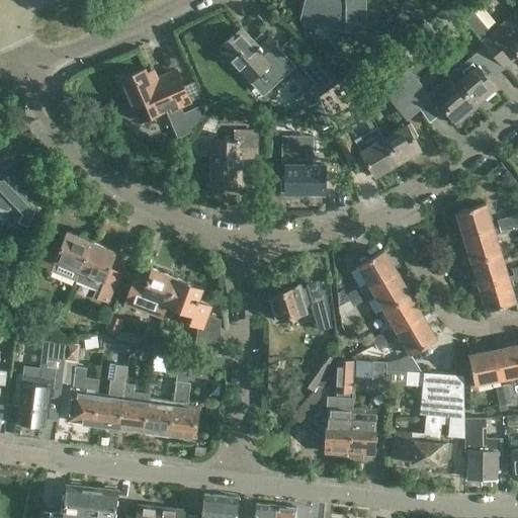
[(306,0),(304,11),(334,17),(332,24),(347,28),(364,28),(363,0),(306,0)]
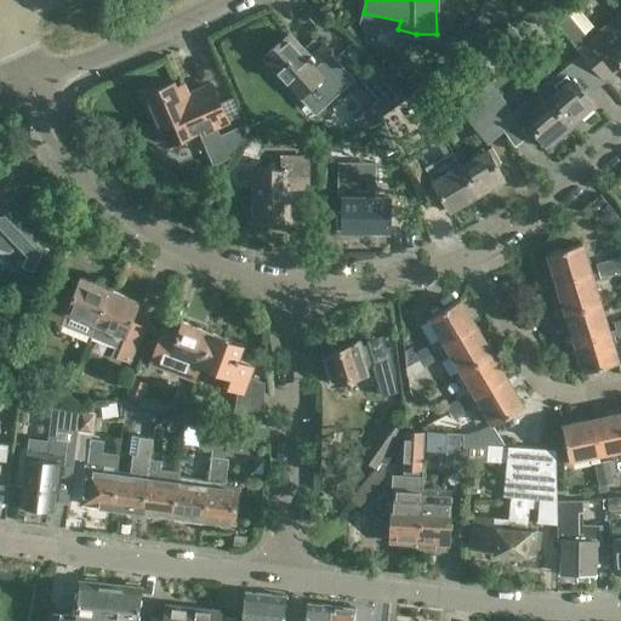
[(501,26),(503,28),(513,17),(495,0),(488,0),(480,7),(501,26)]
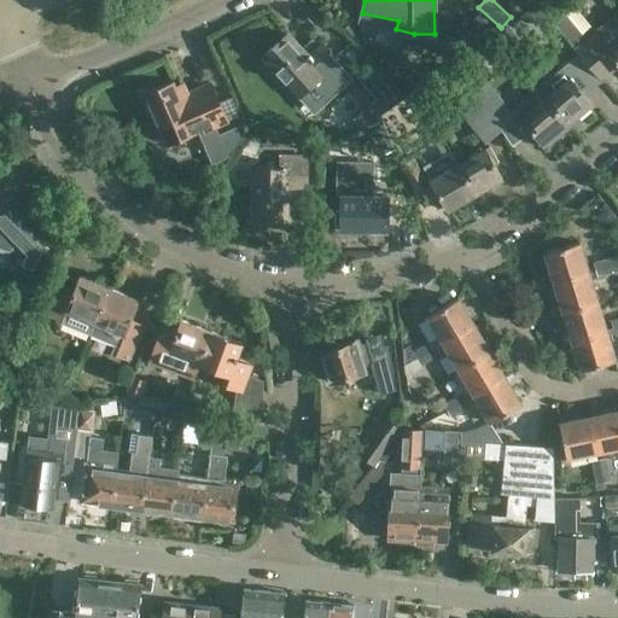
[(576,47),(589,63),(599,53),(611,68),(617,60),(617,11),(587,39),(565,15),(555,23),(576,47)]
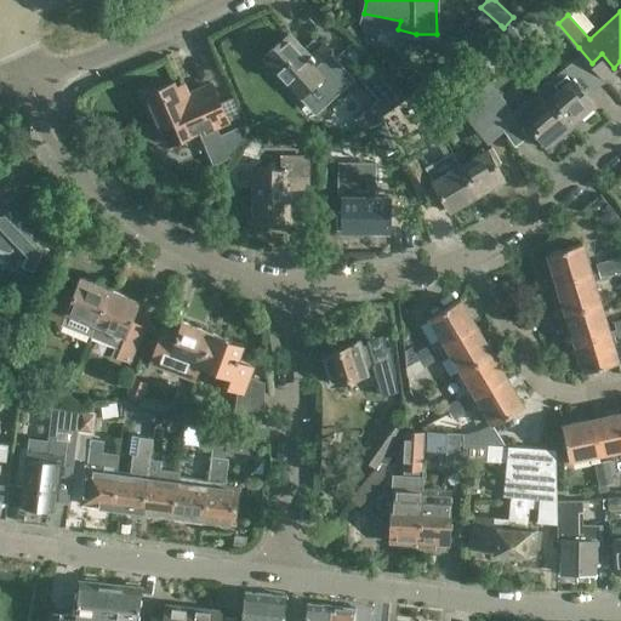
[(510,26),(496,36),(510,53),(523,43),(510,26)]
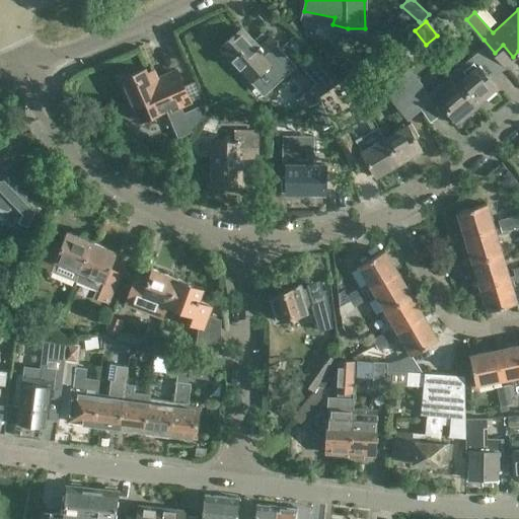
[(261,73),(268,80),(283,66),(273,56),(281,49),(271,38),(260,48),(240,27),(220,48),(251,81),(261,73)]
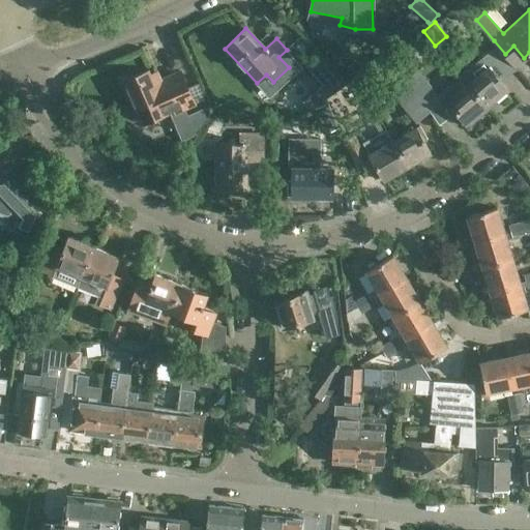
[(490,64),(467,84),(486,106),(506,88),(500,81),(506,76),(497,64),(506,56),(505,54),(494,40),(493,41),(494,42),(482,53),(489,60),(487,61),(490,64)]
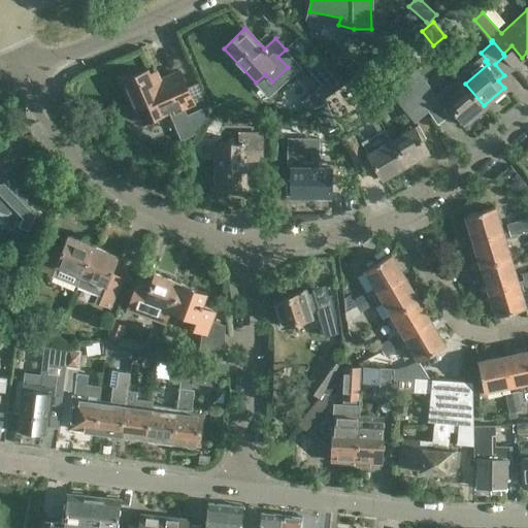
[(399,50),(389,56),(398,70),(408,63),(399,50)]
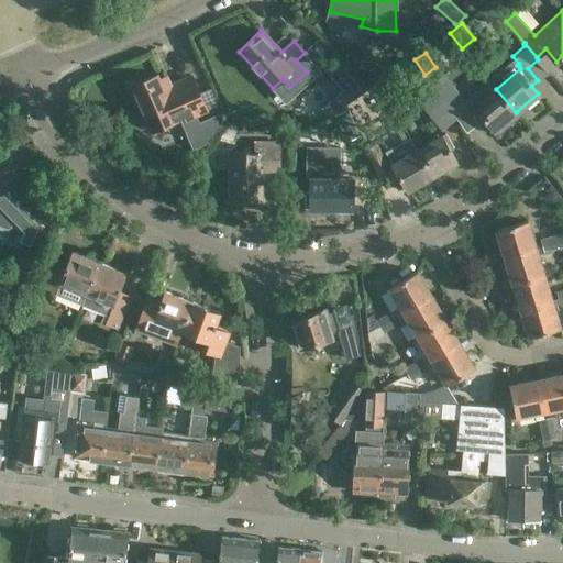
[(516,112),(496,89),(489,80),(465,101),(443,74),(428,87),(456,120),(465,112),(479,129),(486,122),(494,131),(516,112)]
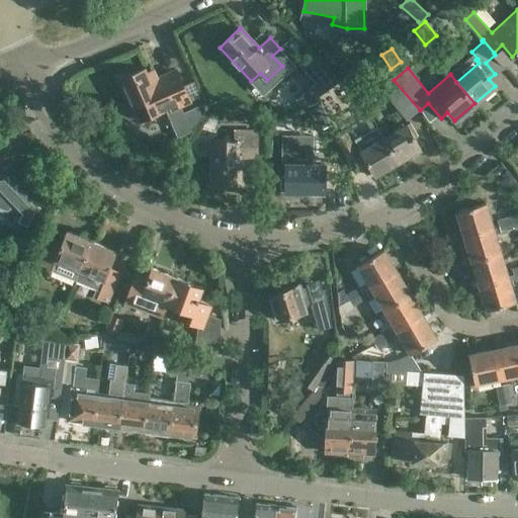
[(121,79),(139,119),(161,110),(160,108),(167,105),(169,109),(188,101),(176,73),(157,81),(152,70),(145,73),(144,69),(121,79)]
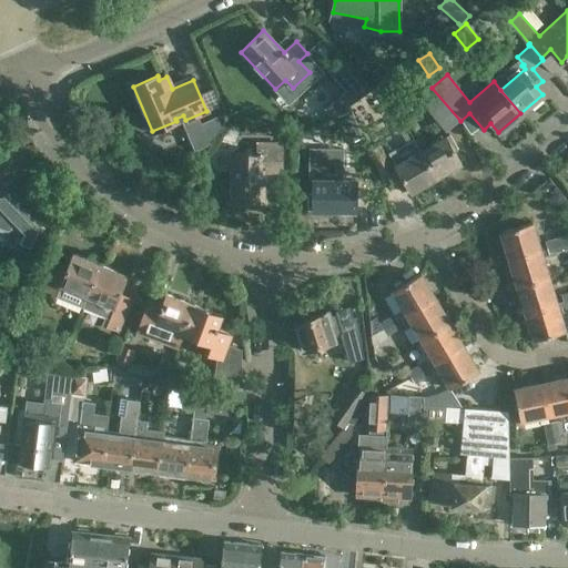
[(445,133),(460,121),(432,88),(417,99),(445,133)]
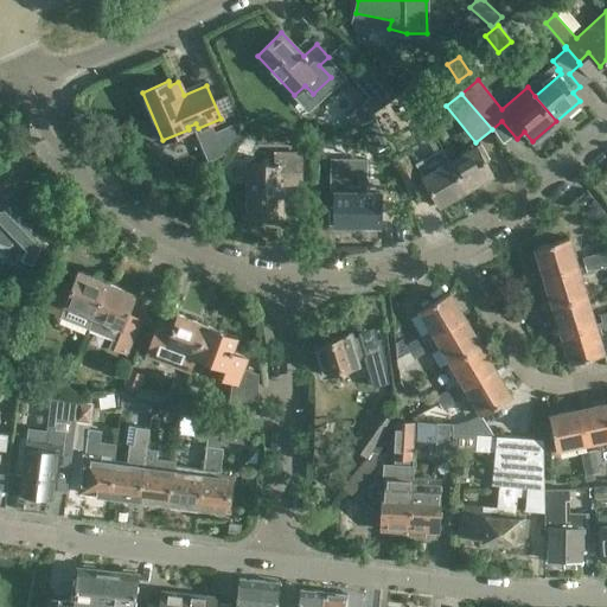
[(360,126),(370,148),(385,141),(375,119),(360,126)]
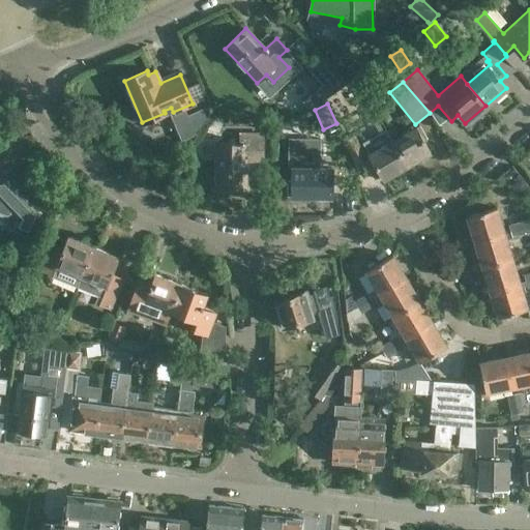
[(416,127),(391,141),(406,167),(431,152),(423,141),(428,139),(419,125),(416,127)]
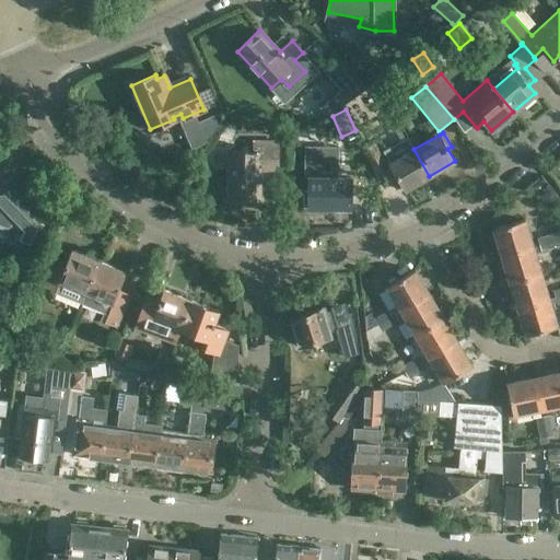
[(229,199),(259,199),(259,170),(278,170),(278,141),(253,141),(253,151),(229,151),(229,182),(225,182),(225,195),(229,195),(229,199)]
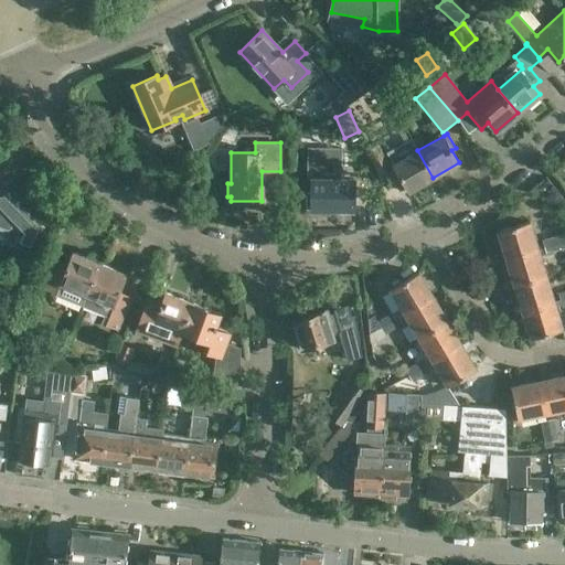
[(392,170),(377,146),(365,152),(380,177),(392,170)]
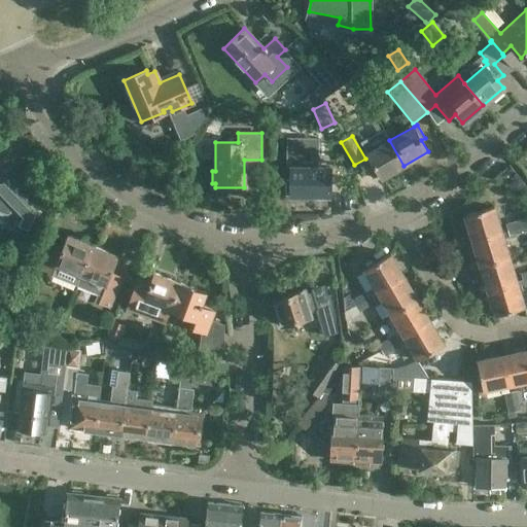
[(314,199),(329,199),(329,168),(320,168),(318,168),(318,149),(318,138),(286,137),(286,168),(289,168),(289,180),(285,180),(285,196),(314,196),(314,199)]
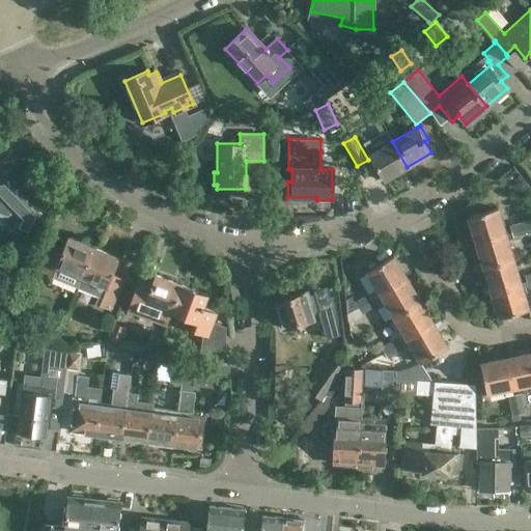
[(407,167),(392,141),(368,155),(383,180),(407,167)]
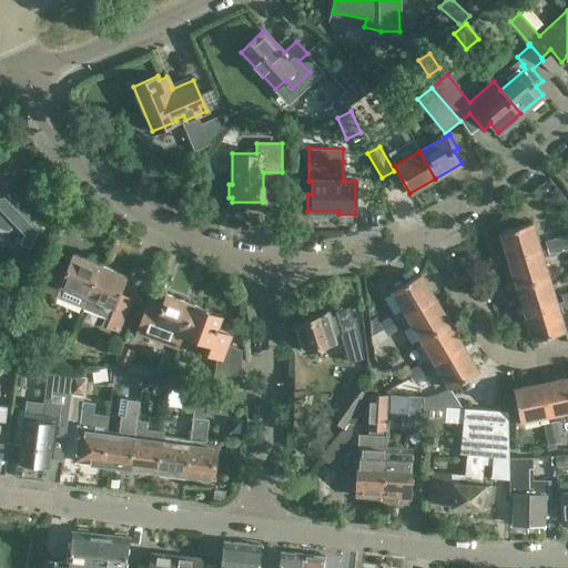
[(0,230),(8,233),(13,229),(19,234),(14,244),(31,253),(43,230),(6,192),(0,193),(0,230)]
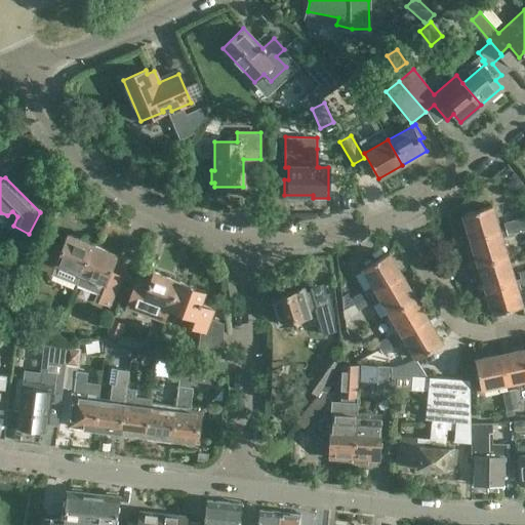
[(462,214),(470,240),(499,231),(492,205),(462,214)]
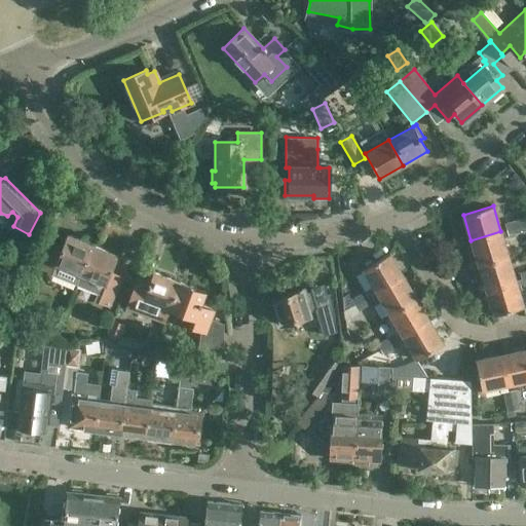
[(504,225),(506,232),(525,226),(524,219),(504,225)]
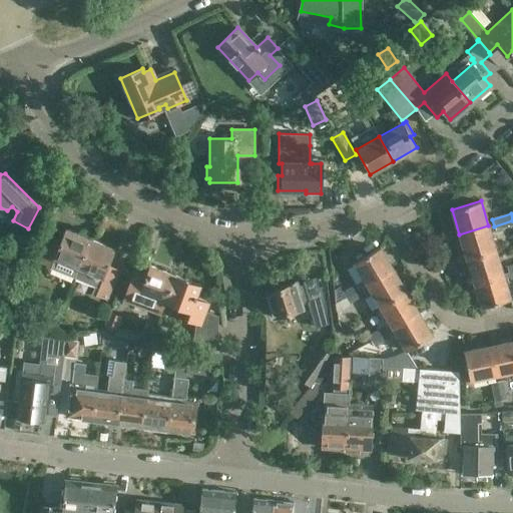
[(494,226),(495,232),(512,226),(512,219),(512,220),(494,226)]
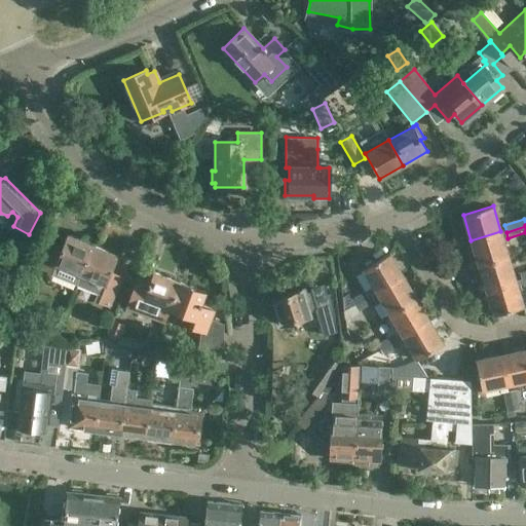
[(471,240),(479,264),(508,256),(500,231),(471,240)]
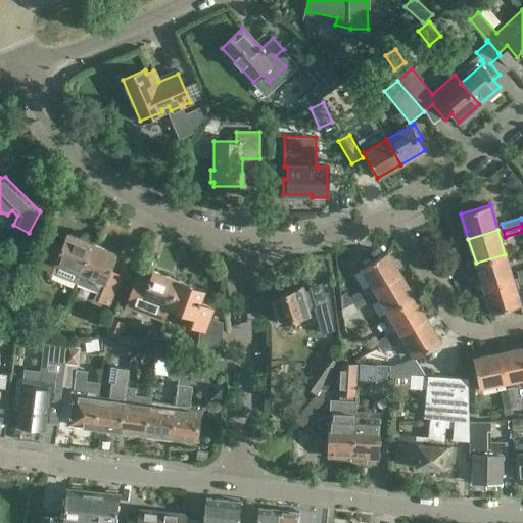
[(78,273),(80,273),(92,242),(94,239),(84,235),(83,238),(67,232),(60,248),(49,244),(40,267),(51,272),(54,267),(69,273),(70,270),(73,271),(72,274),(76,276),(78,273)]
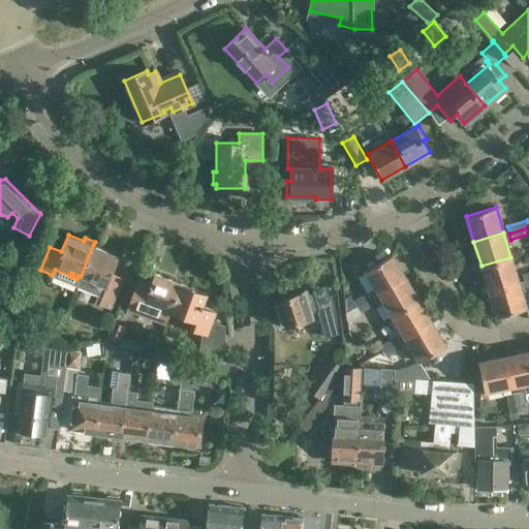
[(93,245),(81,276),(81,277),(76,287),(97,296),(95,303),(110,308),(122,277),(112,272),(118,255),(93,245)]
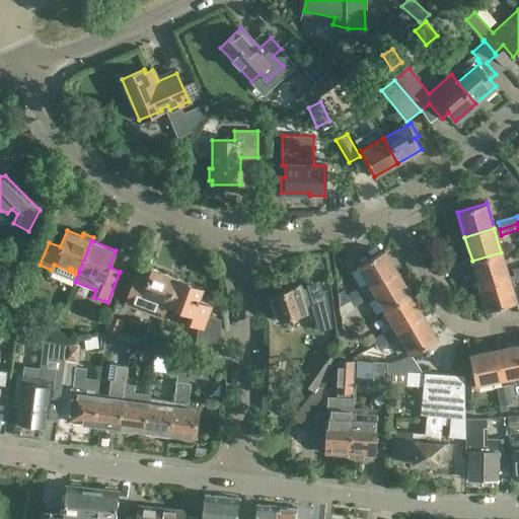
[(372,288),(397,273),(384,250),(358,265),(372,288)]
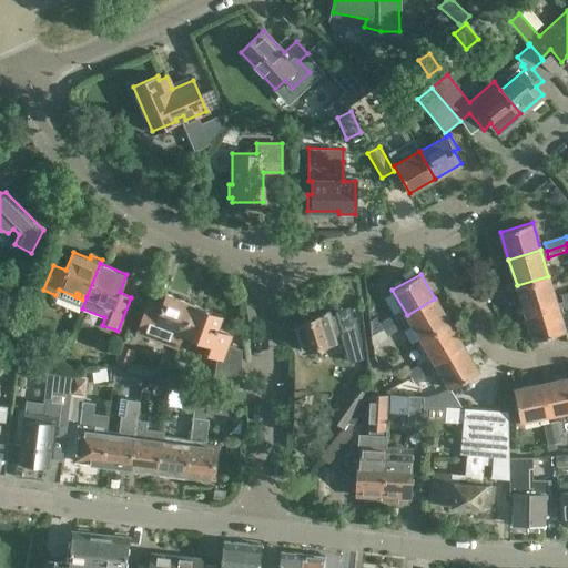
[(517,285),(525,312),(557,303),(548,276),(517,285)]
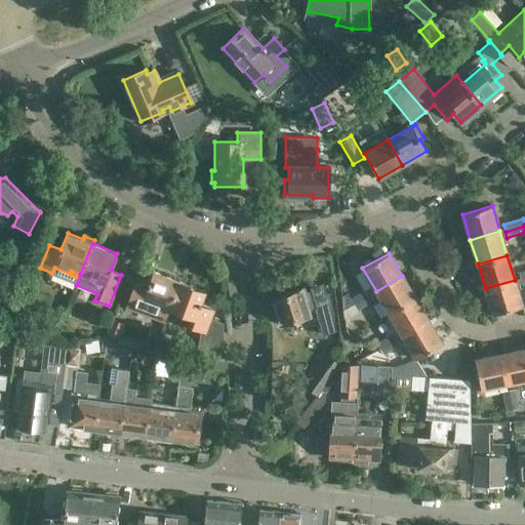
[(163,322),(168,309),(179,281),(153,271),(149,280),(136,276),(124,307),(163,322)]
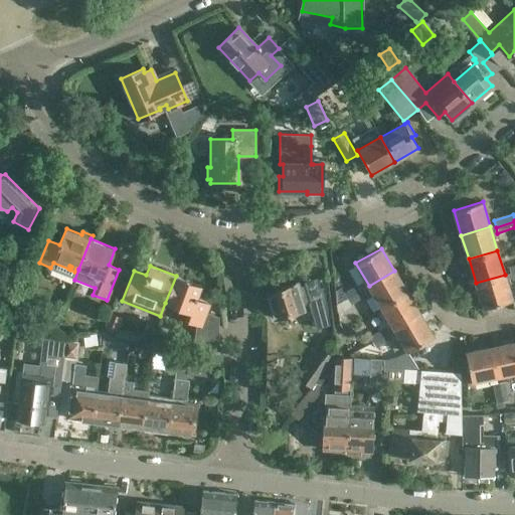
[(381,307),(407,292),(394,271),(369,286),(381,307)]
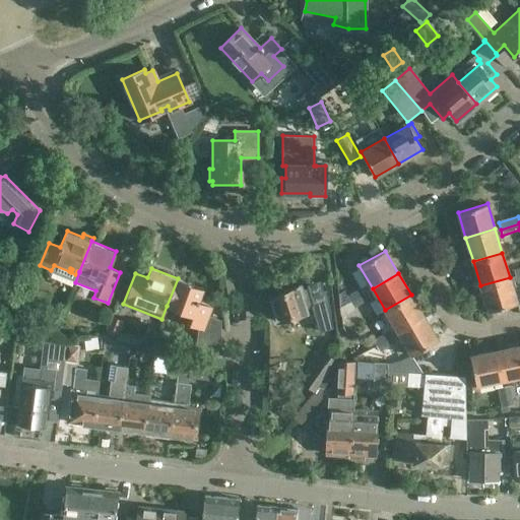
[(510,277),(480,285),(488,311),(518,302),(510,277)]
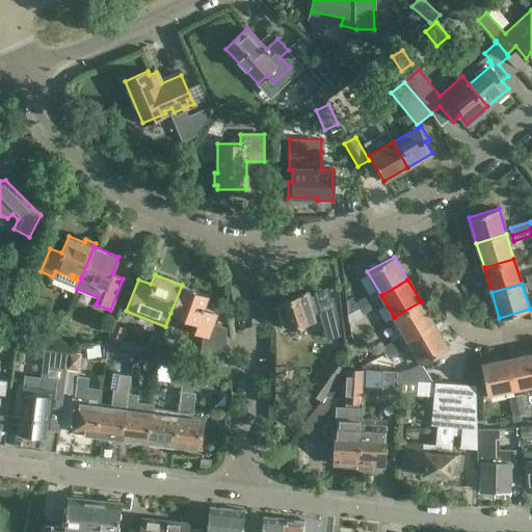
[(182,285),(170,313),(195,322),(191,331),(203,335),(201,354),(207,355),(206,369),(230,372),(231,360),(227,358),(227,327),(214,322),(217,313),(204,309),(208,294),(182,285)]
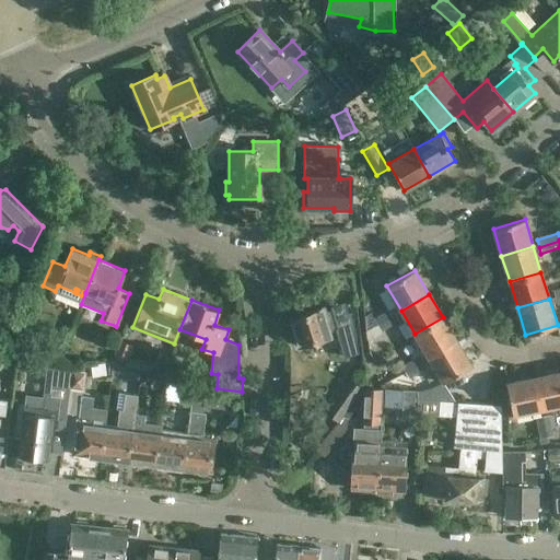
[(324,307),(291,318),(299,346),(329,336),(324,321),(347,313),(343,302),(328,306),(328,307),(325,308),(324,307)]
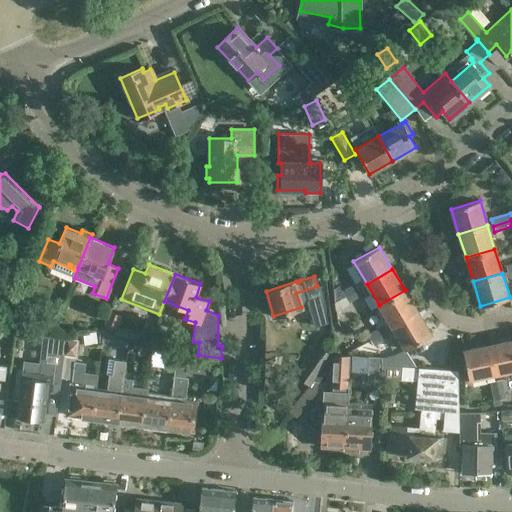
[(358,281),(341,290),(345,297),(362,287),(358,281)]
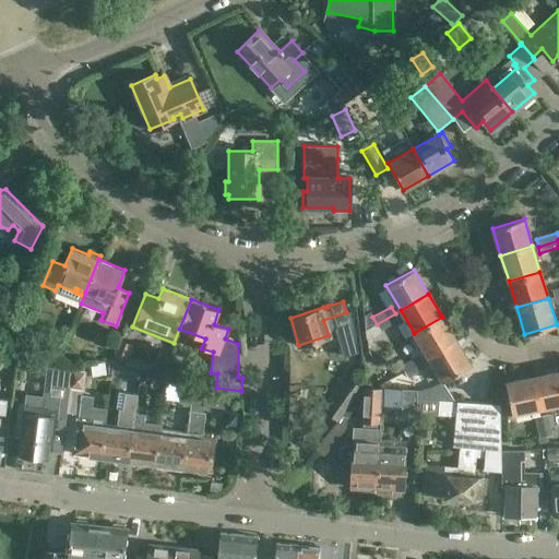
[(399,320),(395,313),(377,324),(380,331),(399,320)]
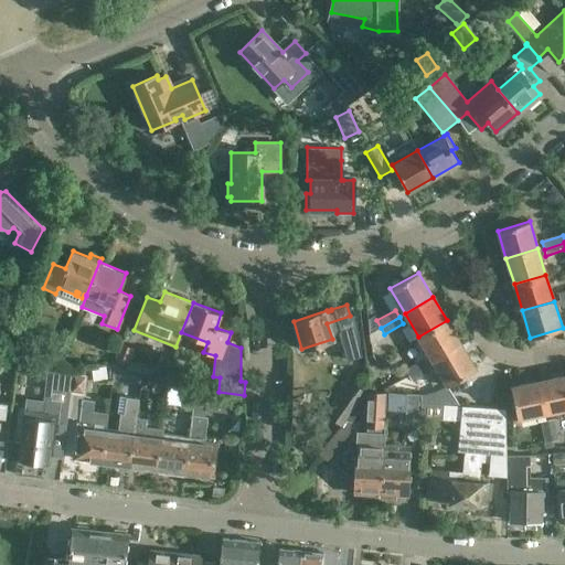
[(427,364),(433,361),(461,344),(447,320),(418,337),(428,353),(426,358),(396,374),(400,381),(408,376),(427,364)]
